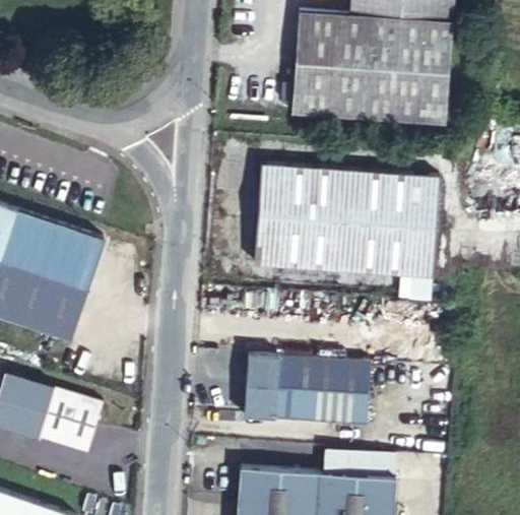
[(298,39),(451,49),(454,0),(349,0),(349,15),(300,11),(298,39)]
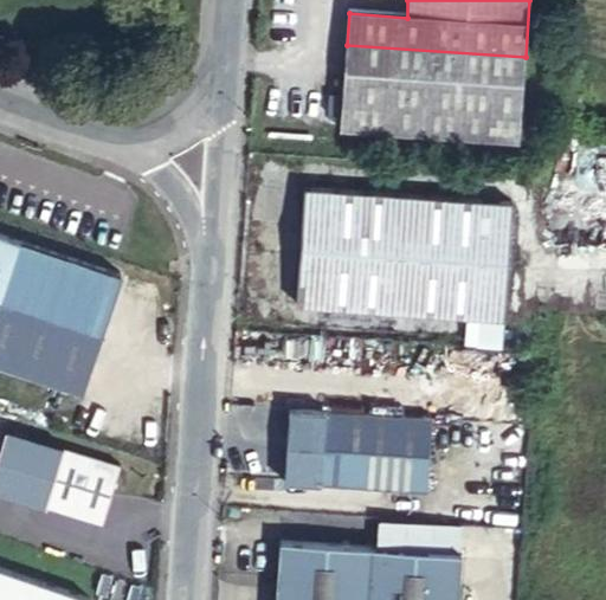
[(342,104),(521,116),(526,57),(347,45),(342,104)]
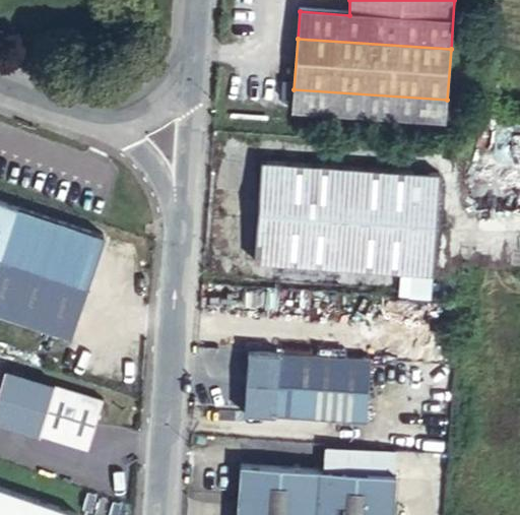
[(445,125),(447,100),(294,89),(291,116),(445,125)]
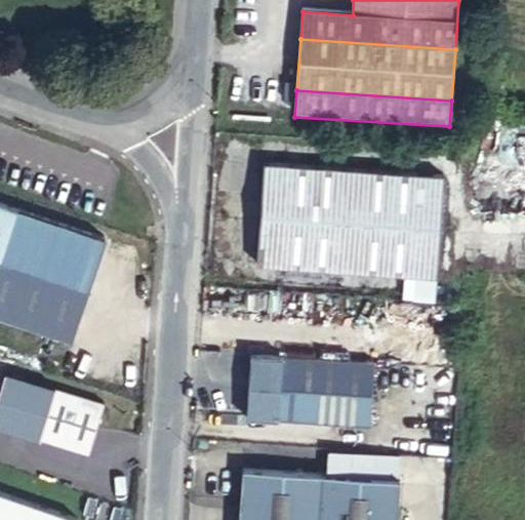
[(261,191),(442,202),(444,180),(264,166),(261,191)]
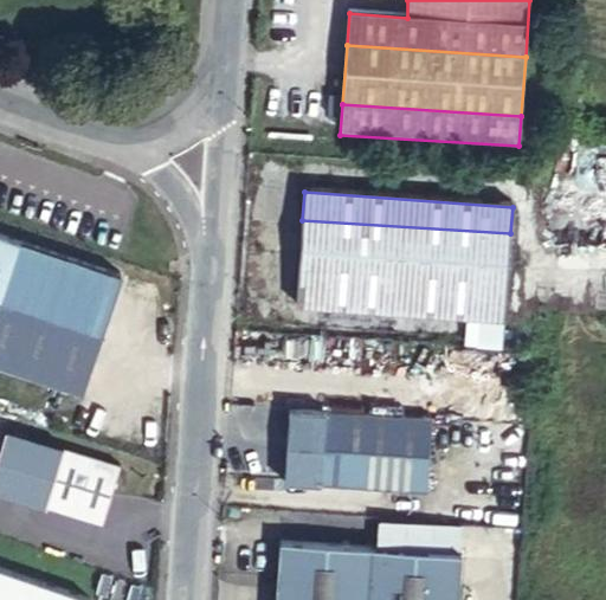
[(543,210),(513,207),(510,233),(505,294),(503,323),(536,326),(543,210)]
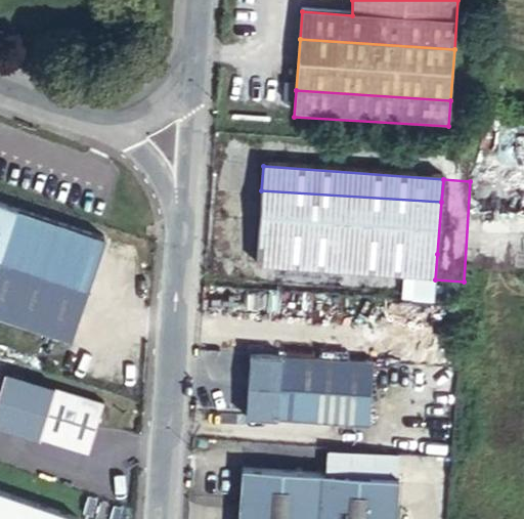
[(437,254),(441,202),(261,190),(258,242),(437,254)]
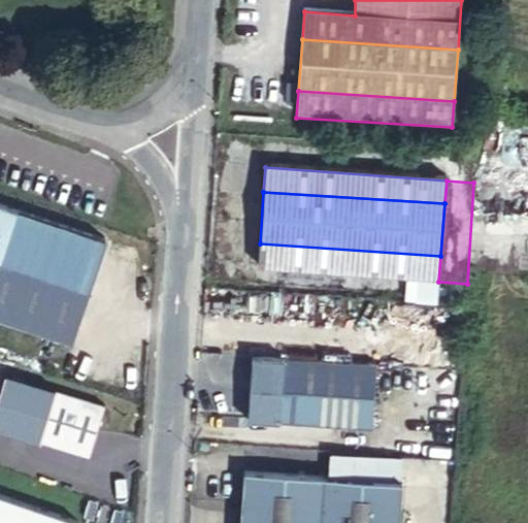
[(0,252),(4,254),(18,214),(0,207),(0,252)]
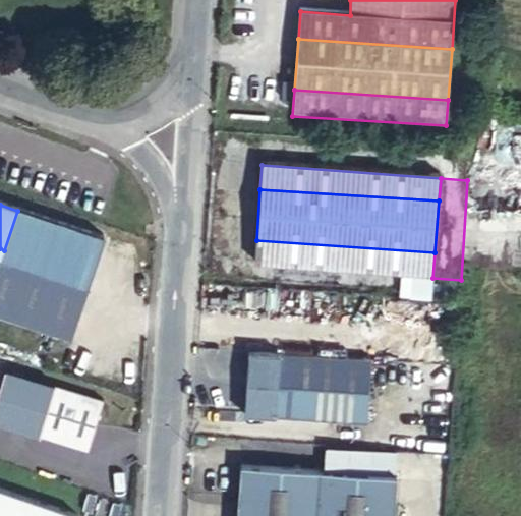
[(0,261),(0,316),(71,340),(105,240),(17,211),(4,250),(0,261)]
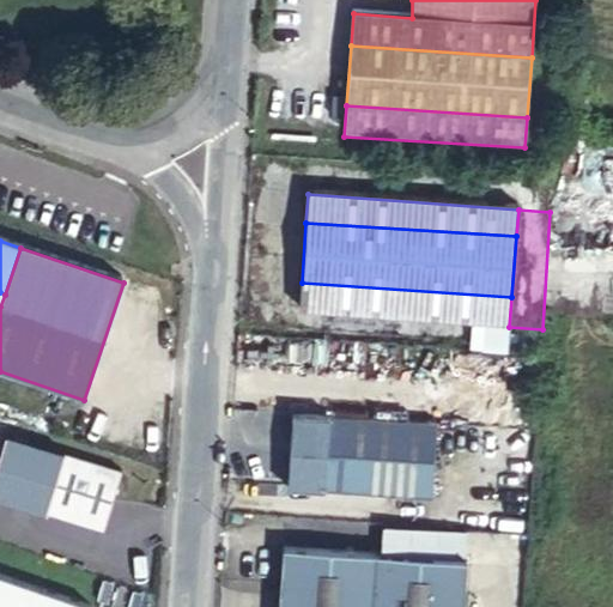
[(509,327),(511,297),(302,283),(299,311),(509,327)]
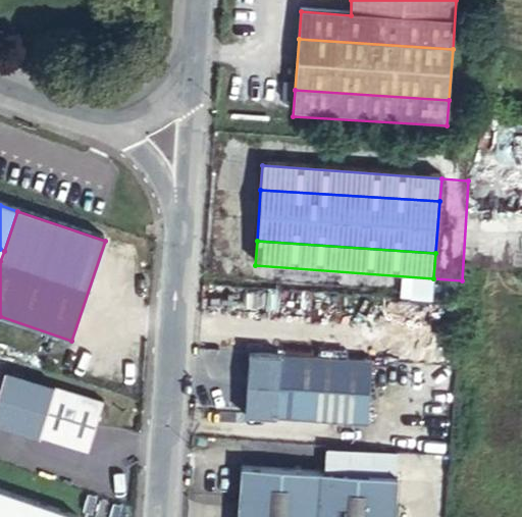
[(247,393),(369,402),(372,363),(250,355),(247,393)]
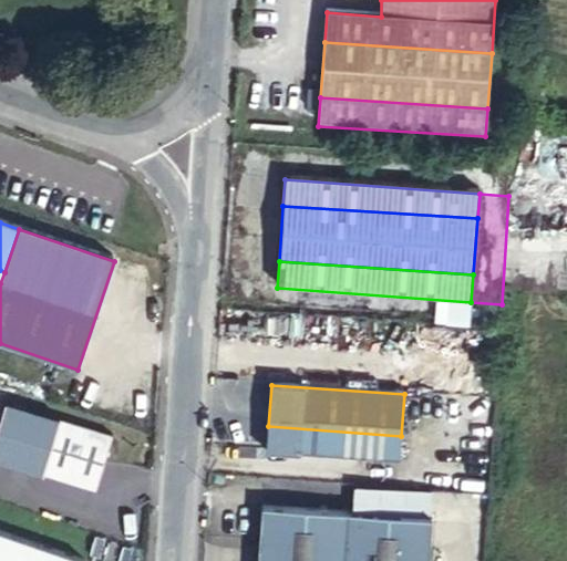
[(0,421),(0,446),(100,480),(112,438),(4,405),(0,421)]
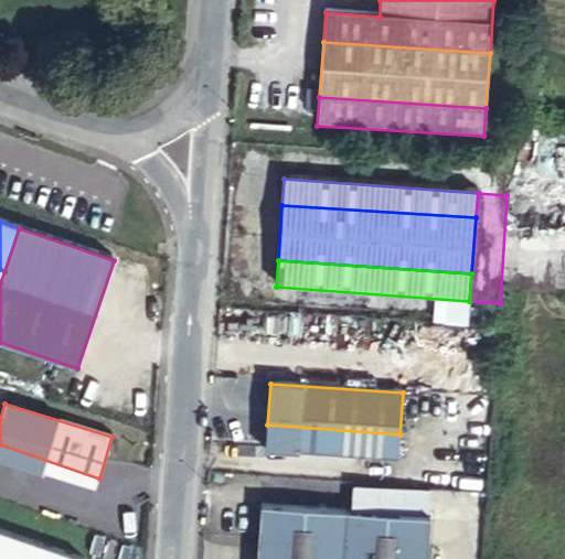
[(398,462),(400,434),(267,425),(265,452),(398,462)]
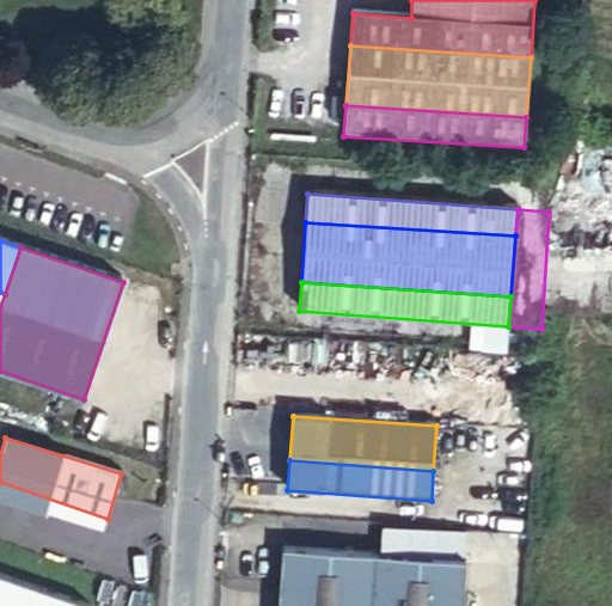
[(0,500),(104,532),(108,519),(0,482),(0,500)]
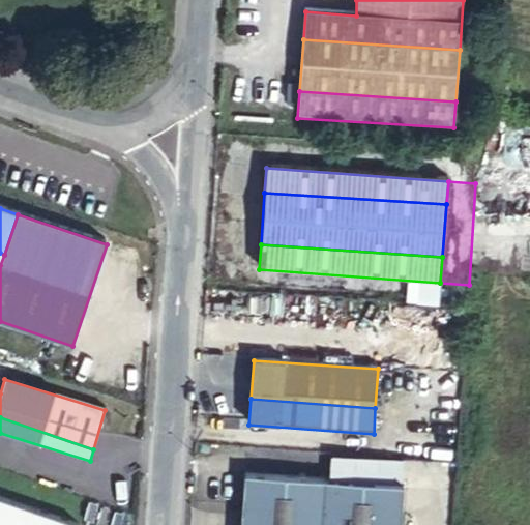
[(333,458),(332,483),(402,488),(403,463),(333,458)]
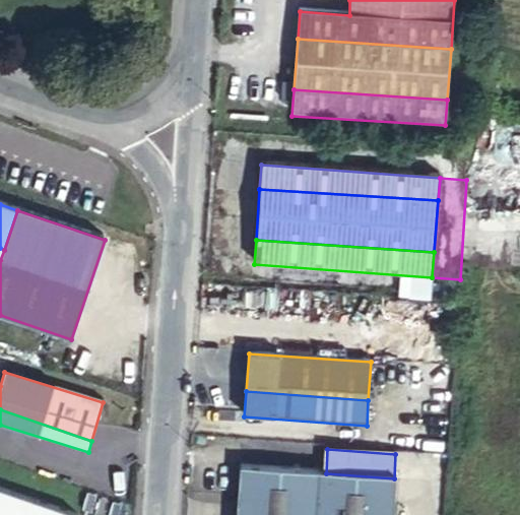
[(239,493),(394,504),(396,478),(394,478),(326,473),(241,467),(239,493)]
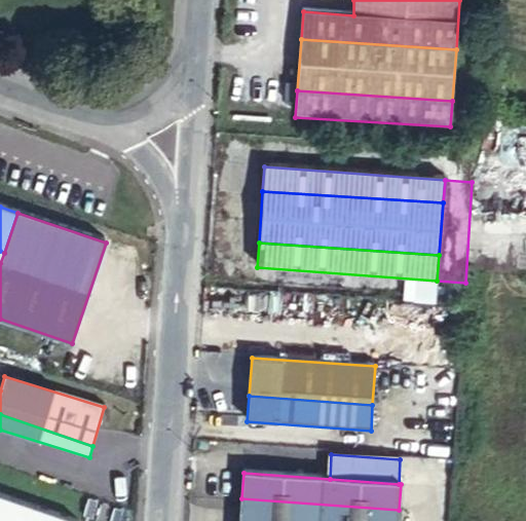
[(69,520),(0,496),(0,520),(69,520)]
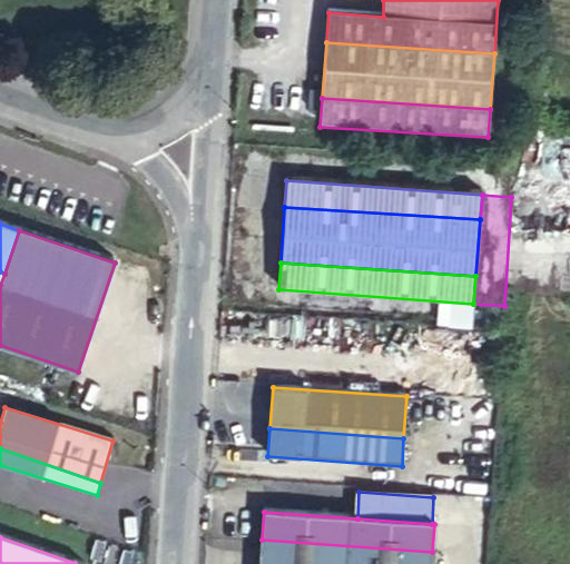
[(431,563),(432,552),(262,540),(259,563),(431,563)]
